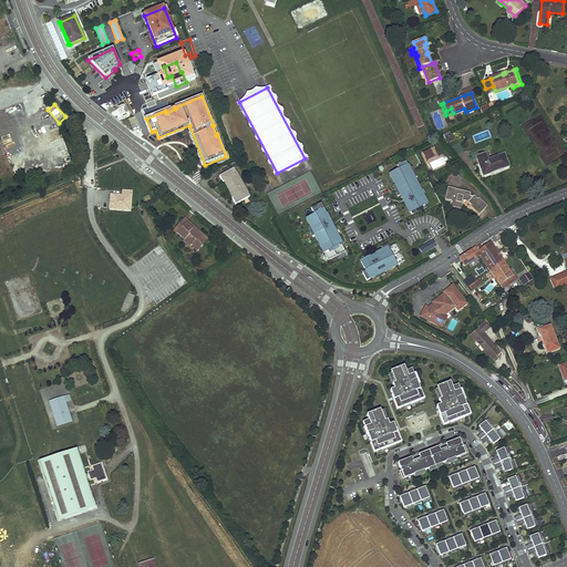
[(3,137),(11,136),(9,124),(1,125),(3,137)]
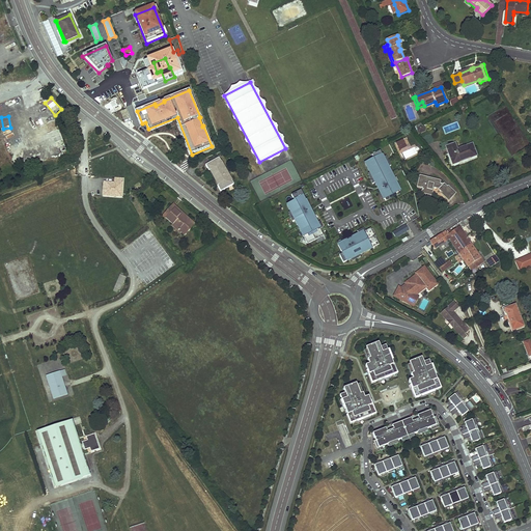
[(163,129),(165,135),(176,131),(173,124),(163,129)]
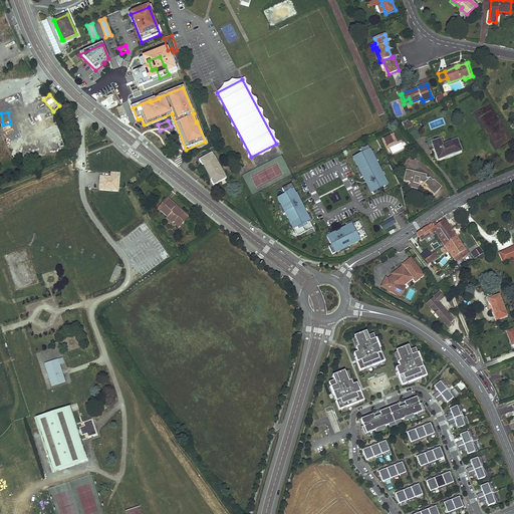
[(57,124),(43,130),(50,150),(63,145),(57,124)]
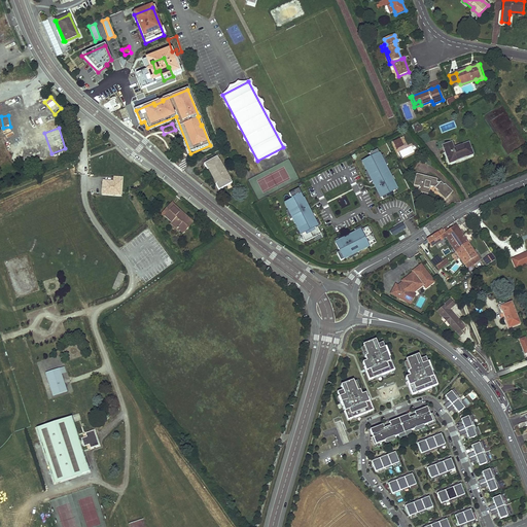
[(452,142),(444,145),(450,163),(473,154),(468,143),(454,148),(452,142)]
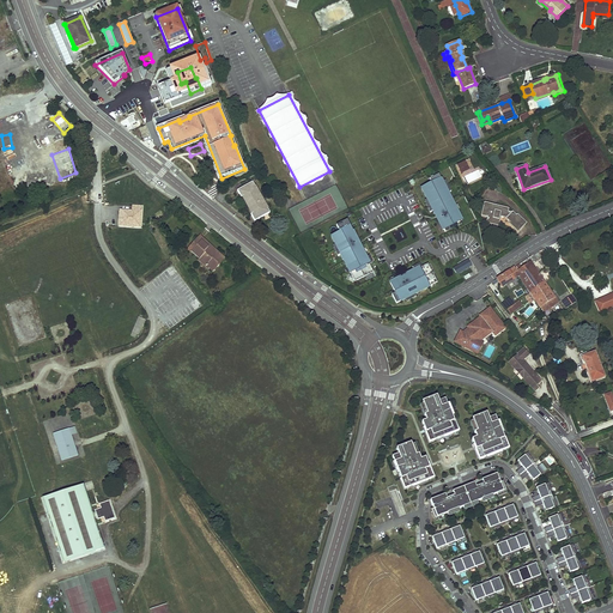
[(442,178),(423,188),(429,200),(434,211),(436,216),(438,216),(441,219),(438,220),(443,230),(463,220),(442,178)]
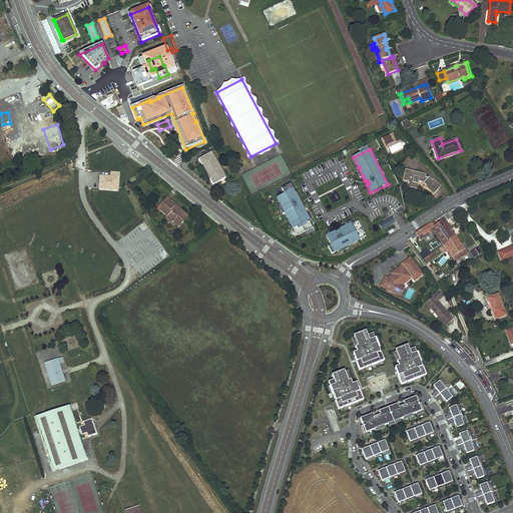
[(220,173),(212,159),(214,158),(211,152),(198,159),(201,165),(202,164),(203,164),(212,178),(210,178),(209,179),(213,185),(225,177),(222,172),(220,173)]
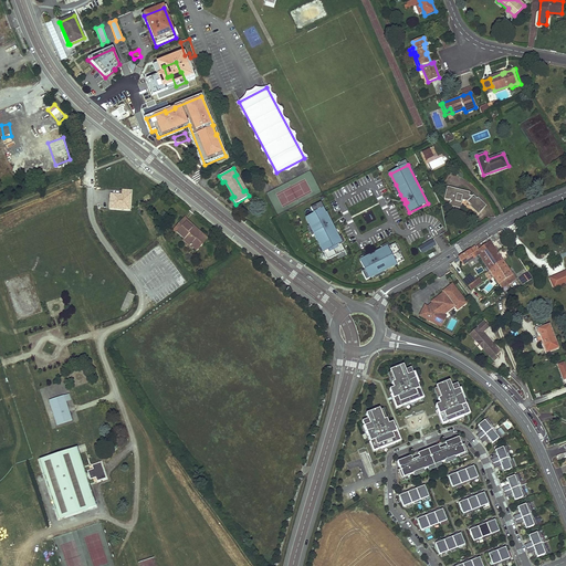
[(245,190),(237,175),(234,176),(243,191),(245,190)]
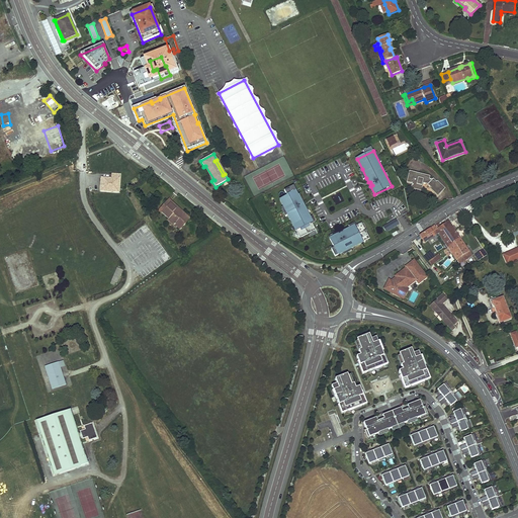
[(214,180),(205,166),(204,166),(212,180),(214,180)]
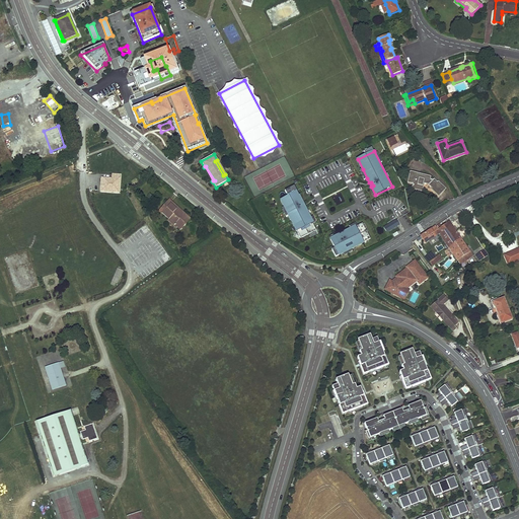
[(431,176),(411,171),(408,182),(413,184),(412,190),(423,192),(424,183),(429,184),(432,188),(431,190),(439,197),(446,189),(439,180),(438,182),(434,178),(434,179),(431,178),(431,176)]
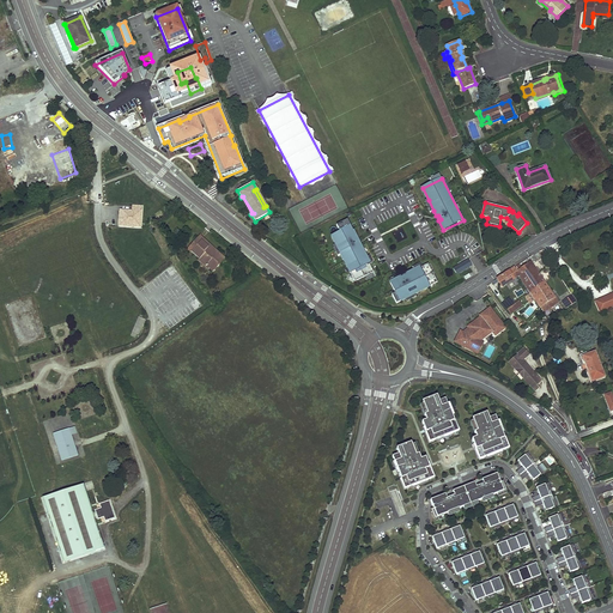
[(119,226),(141,228),(143,206),(132,206),(132,211),(120,210),(119,226)]
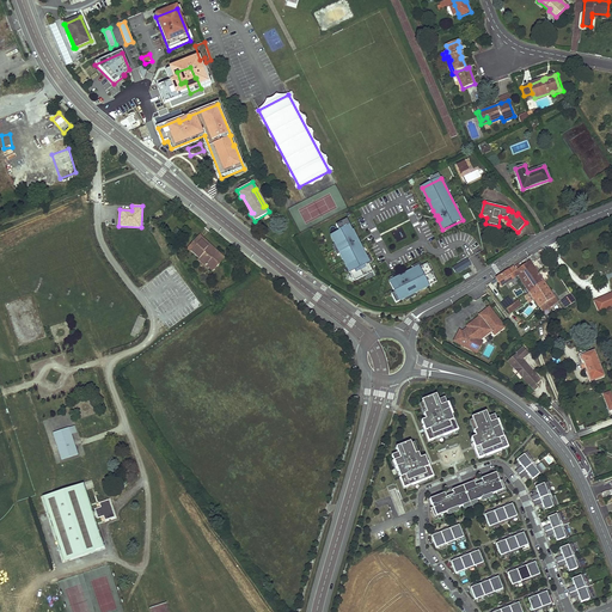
[(348,219),(337,224),(341,231),(331,236),(337,246),(341,255),(350,271),(355,280),(373,271),(369,263),(369,262),(367,257),(360,244),(359,245),(356,240),(357,239),(355,233),(353,234),(349,226),(350,225),(348,219)]
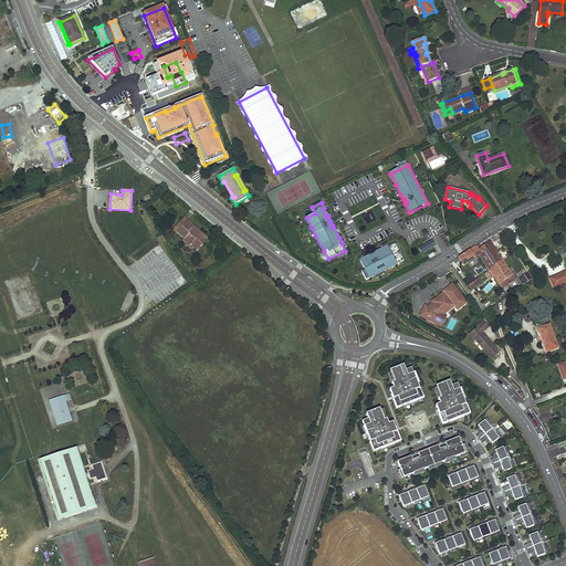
[(362,217),(368,223),(374,219),(367,211),(362,217)]
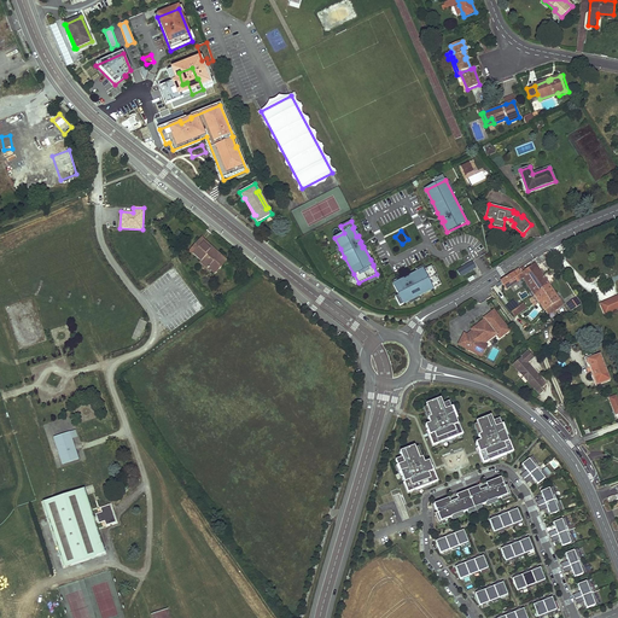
[(202,238),(196,244),(199,248),(203,243),(210,249),(211,248),(202,238)]
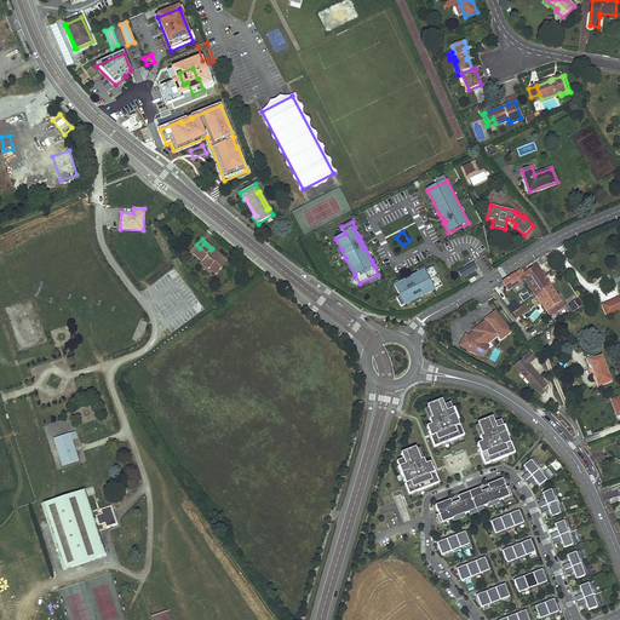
[(196,245),(191,251),(202,262),(201,263),(208,269),(210,268),(212,270),(216,274),(222,269),(219,267),(223,262),(218,257),(217,258),(214,256),(218,253),(212,248),(211,250),(204,244),(200,248),(196,245)]
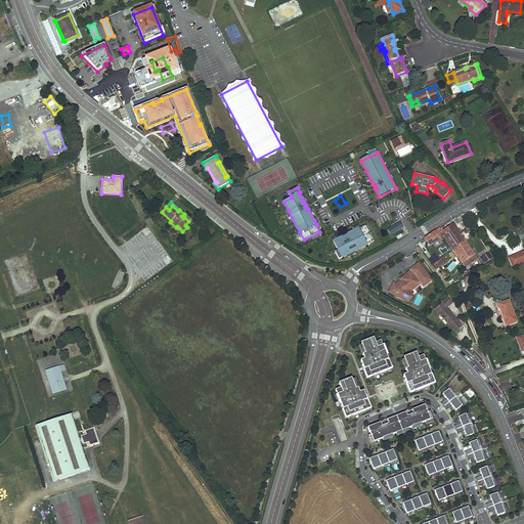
[(184,214),(181,216),(183,218),(184,217),(188,221),(185,225),(187,227),(192,221),(184,214)]
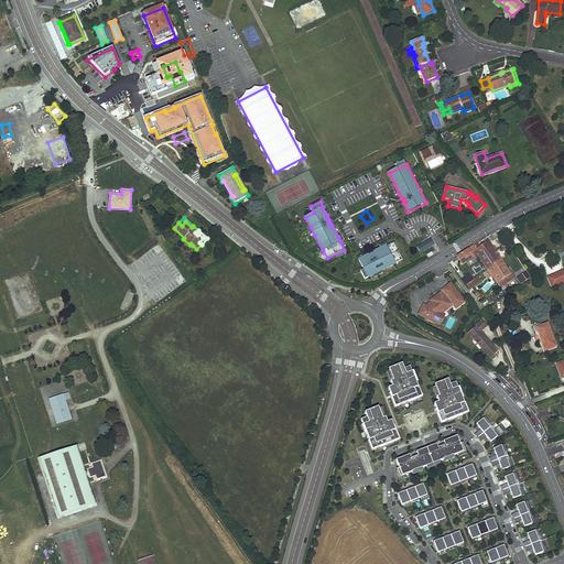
[(430,240),(418,247),(421,252),(433,246),(430,240)]
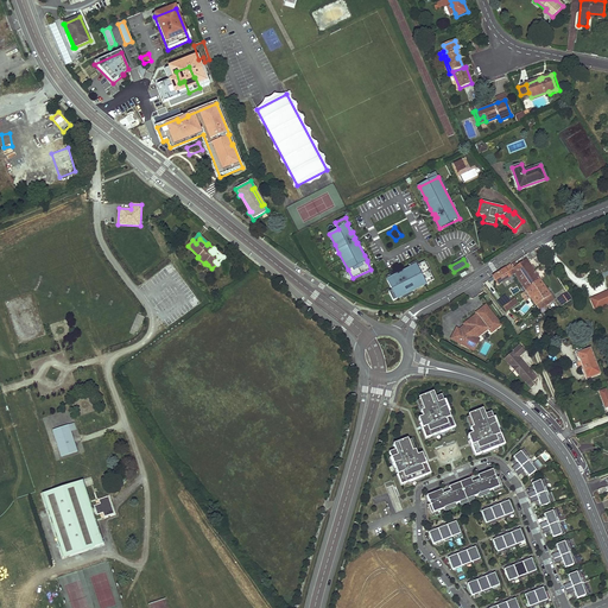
[(511,265),(493,277),(498,285),(507,279),(505,276),(513,271),(514,274),(539,310),(555,301),(526,260),(514,267),(514,266),(512,267),(511,265)]
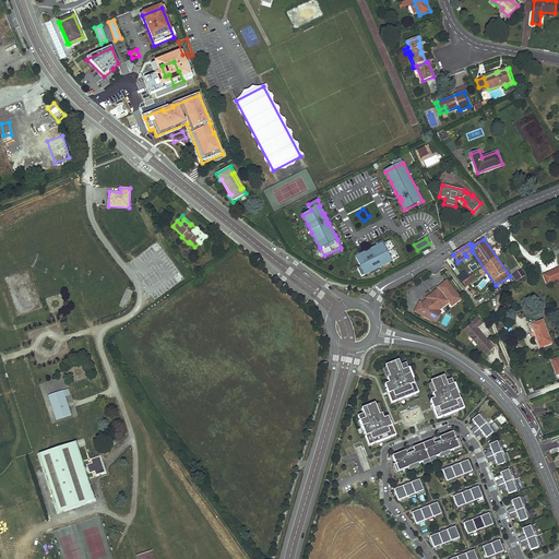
[(366,252),(356,257),(360,266),(357,269),(361,276),(392,261),(391,261),(400,257),(391,240),(384,244),(383,245),(382,244),(369,250),(370,252),(366,254),(366,252)]
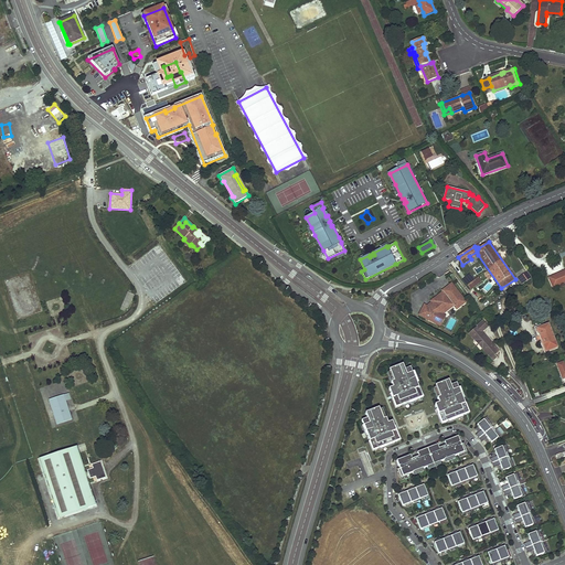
[(532,278),(528,273),(519,279),(522,285),(529,280),(532,278)]
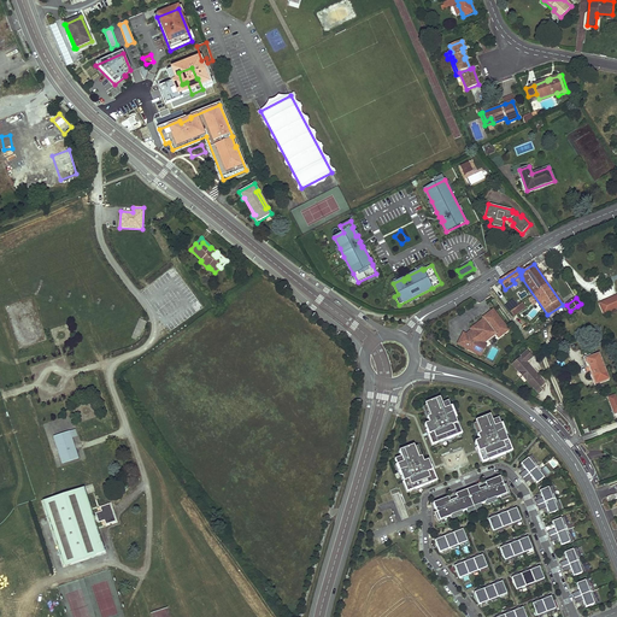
[(616,298),(606,303),(610,313),(616,310),(616,298)]
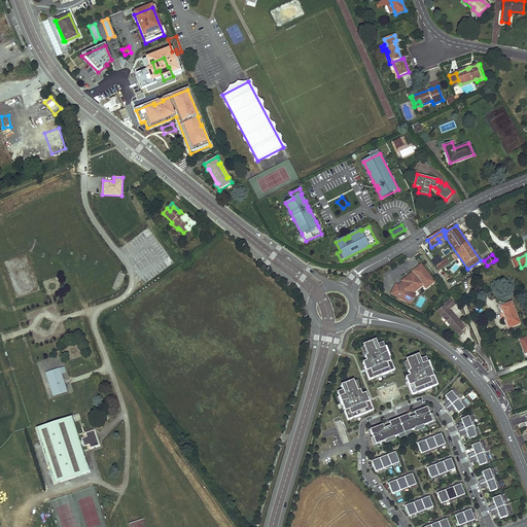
[(442,262),(436,256),(431,260),(435,267),(442,262)]
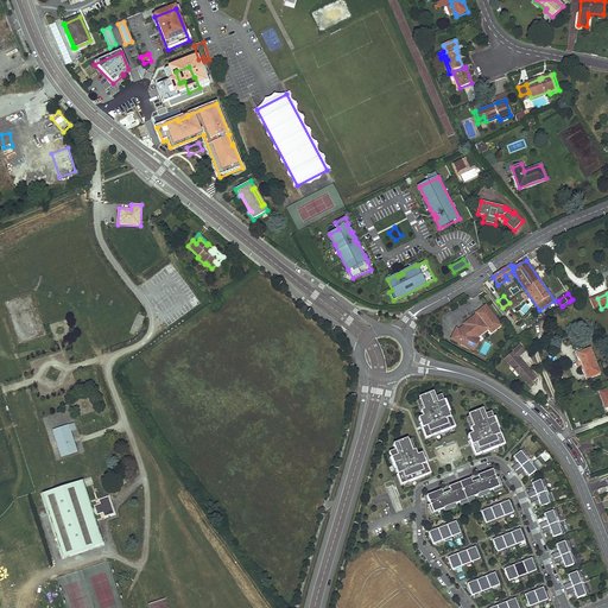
[(601,309),(597,298),(591,301),(595,311),(601,309)]
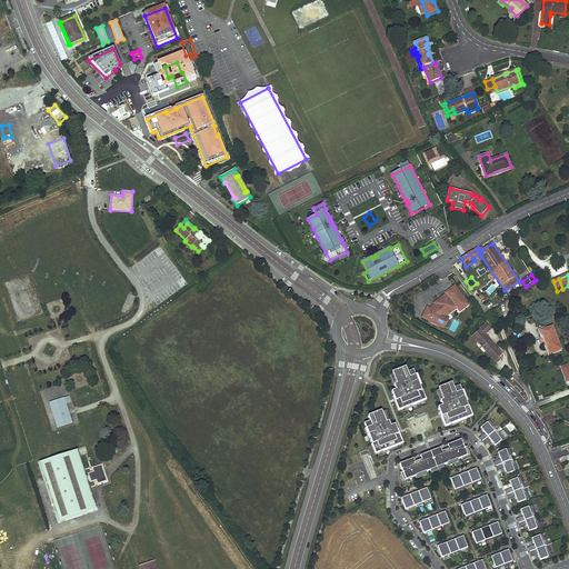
[(467,301),(455,287),(446,293),(447,295),(442,298),(443,300),(441,302),(440,299),(435,303),(437,306),(433,310),(429,308),(427,307),(421,316),(441,329),(448,319),(443,317),(448,310),(447,309),(455,303),(457,308),(460,311),(467,306),(466,302),(467,301)]
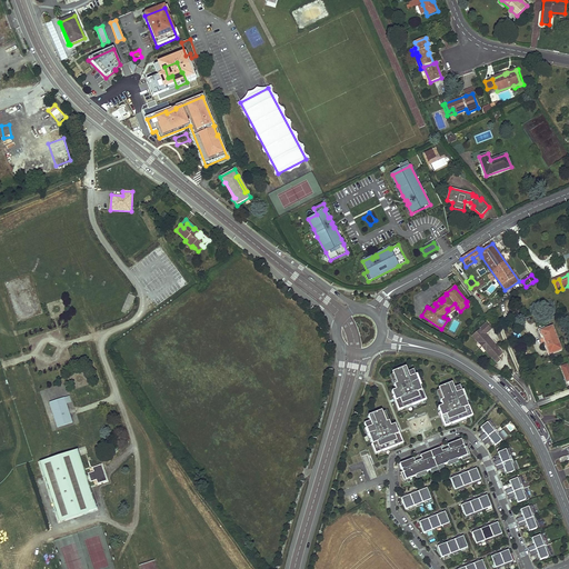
[(122,308),(128,310),(135,297),(128,295),(122,308)]
